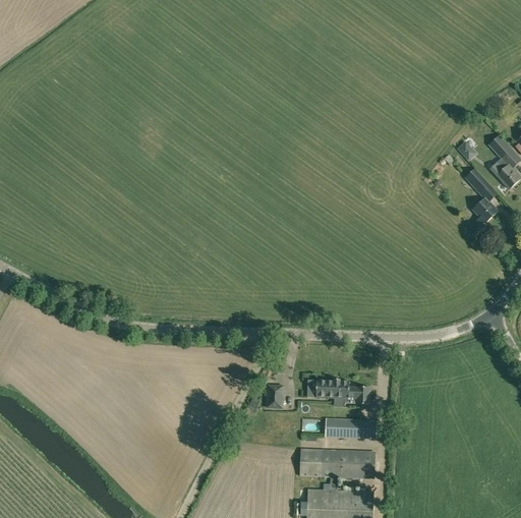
[(509,186),(520,175),(513,167),(520,159),(520,157),(499,134),(488,144),(501,158),(490,166),(509,186)]
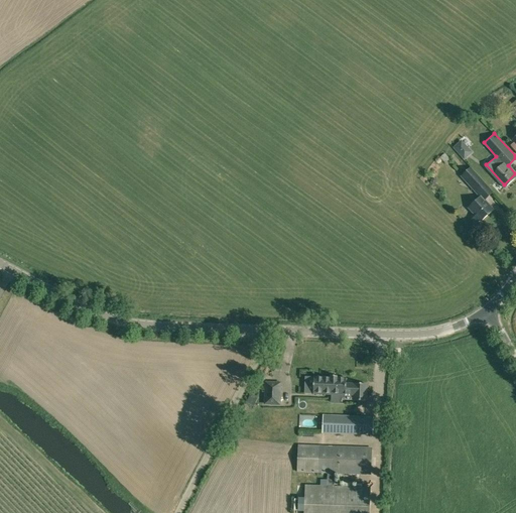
[(462,152),(465,156),(472,148),(469,145),(462,152)]
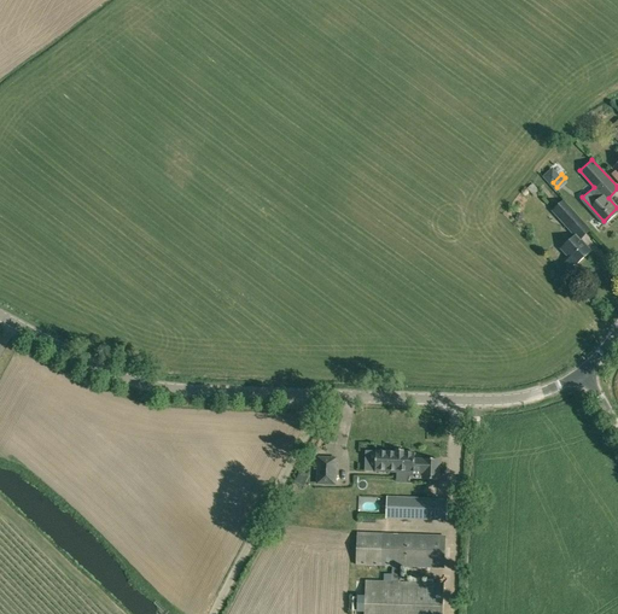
[(579,238),(592,227),(564,197),(552,209),(579,238)]
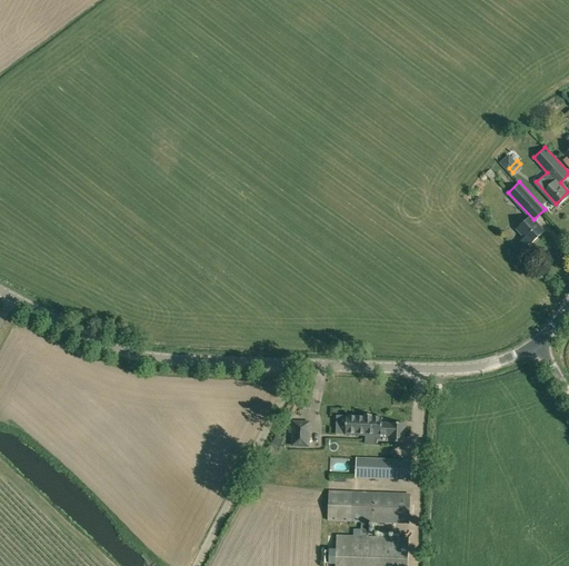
[(529,215),(517,227),(525,235),(521,238),(526,244),(529,240),(530,241),(543,229),(529,215)]
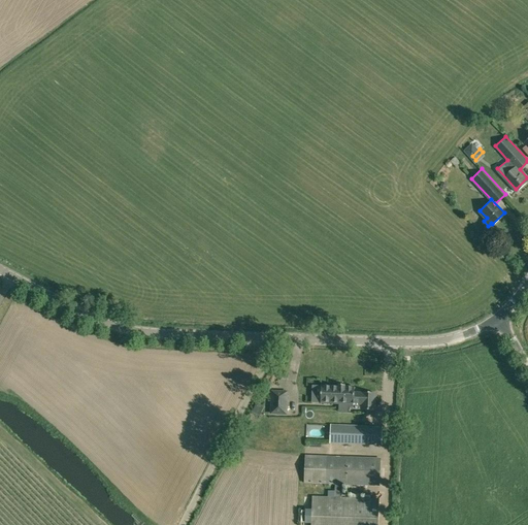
[(333,402),(341,402),(342,398),(342,391),(343,391),(343,386),(334,386),(334,385),(321,384),(320,401),(333,402)]
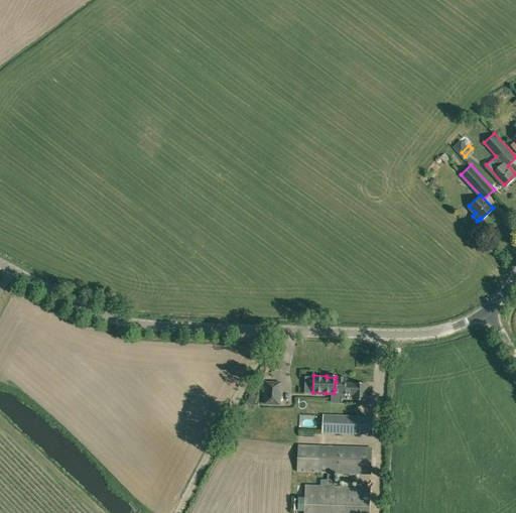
[(279,402),(280,381),(266,380),(265,401),(279,402)]
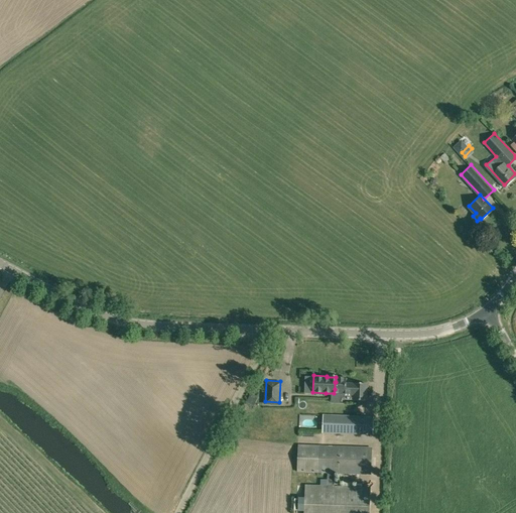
[(334,399),(343,399),(343,400),(349,400),(349,399),(366,400),(367,383),(336,382),(335,382),(335,389),(334,393),(334,399)]
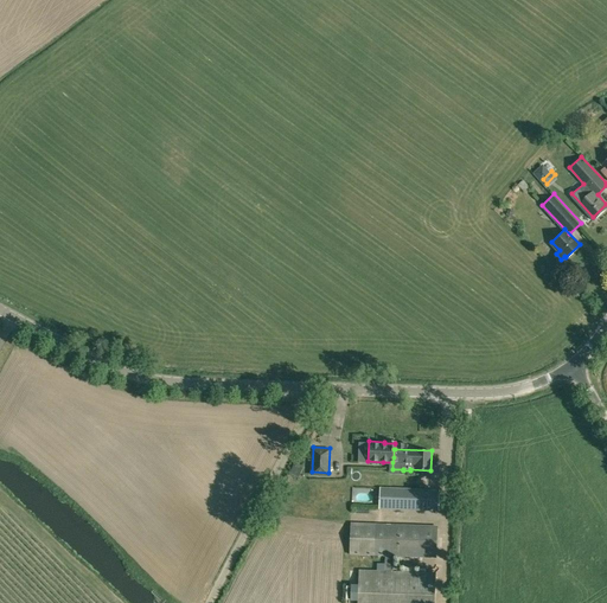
[(379,506),(423,507),(438,508),(439,487),(381,485),(379,506)]
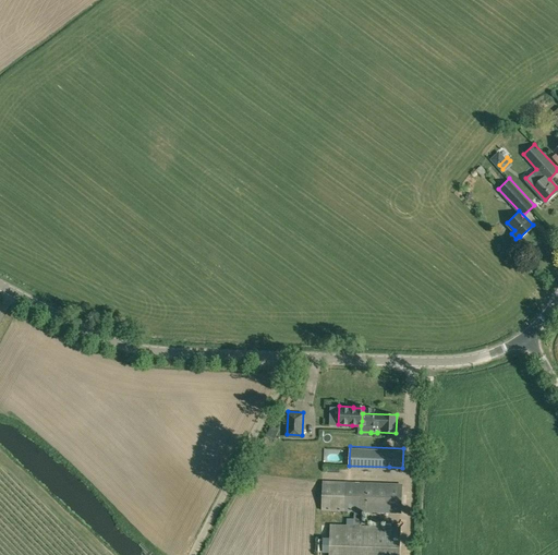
[(402,481),(323,479),(322,508),(354,509),(353,523),(361,523),(362,509),(401,511),(402,481)]
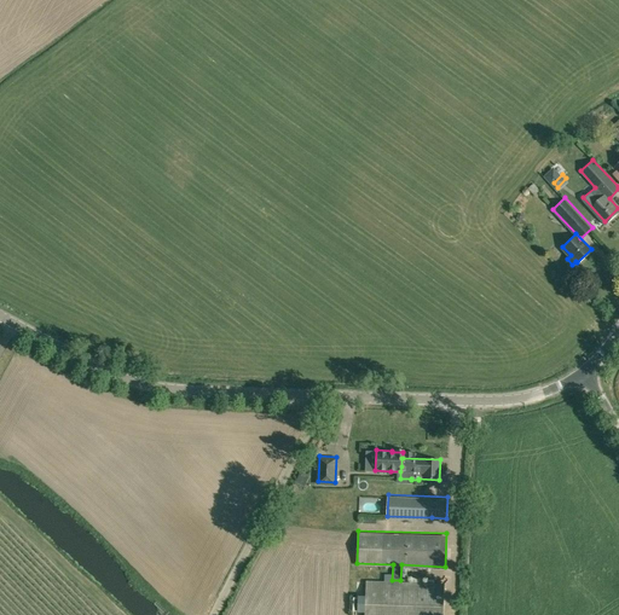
[(392,580),(366,579),(364,614),(443,614),(444,581),(400,580),(392,580)]
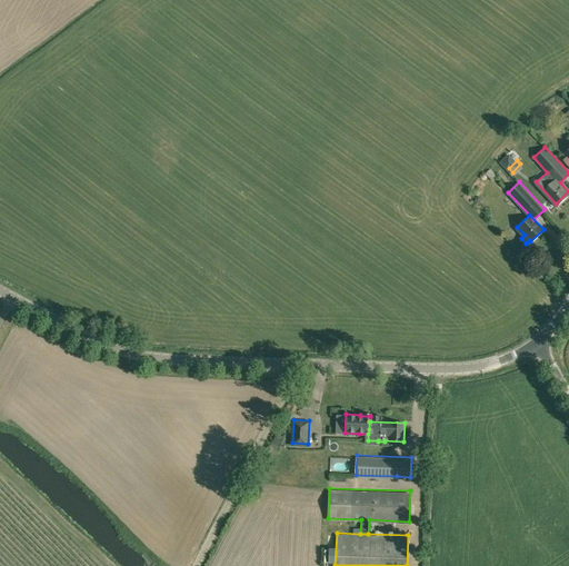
All buildings are outlined.
